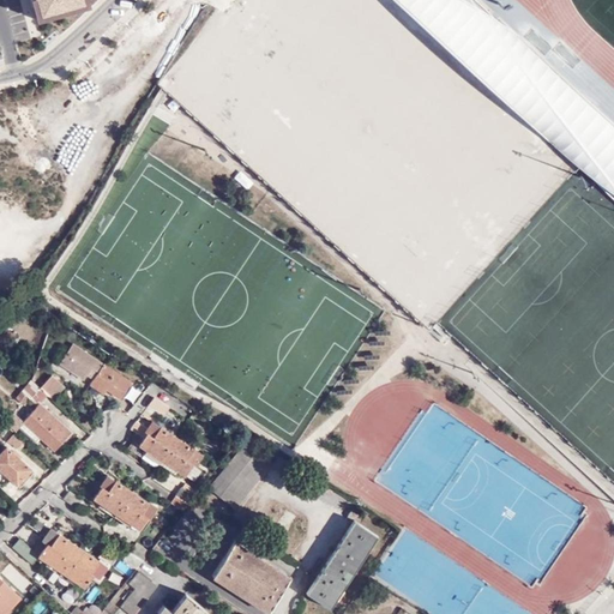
[(31,0),(36,17),(55,12),(58,17),(67,14),(64,0),(70,0),(73,10),(88,6),(85,0),(31,0)]
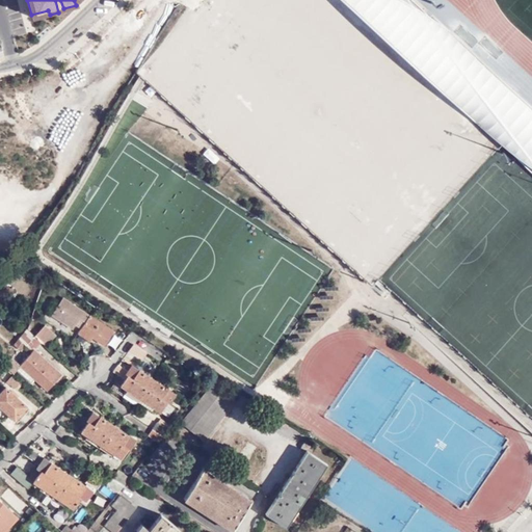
[(531,109),(409,0),(338,0),(531,174),(531,109)]
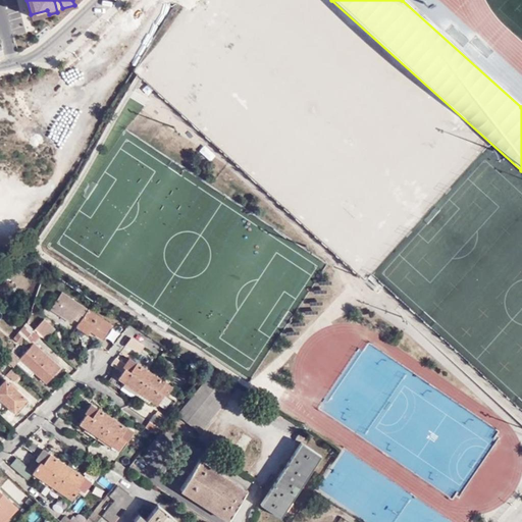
[(15,284),(4,278),(1,283),(11,291),(15,284)]
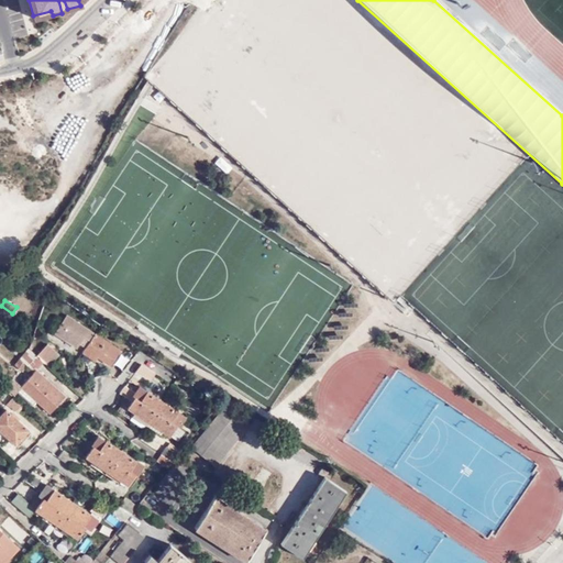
[(90,341),(96,334),(67,315),(55,332),(77,348),(81,343),(85,337),(90,341)]
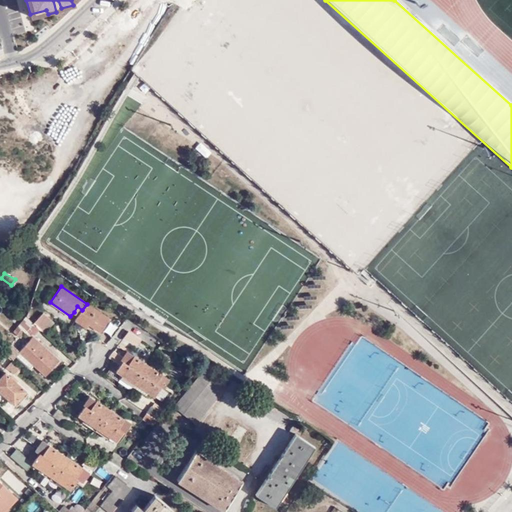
[(78,315),(75,319),(86,327),(89,324),(99,332),(109,319),(92,308),(87,304),(82,310),(78,315)]
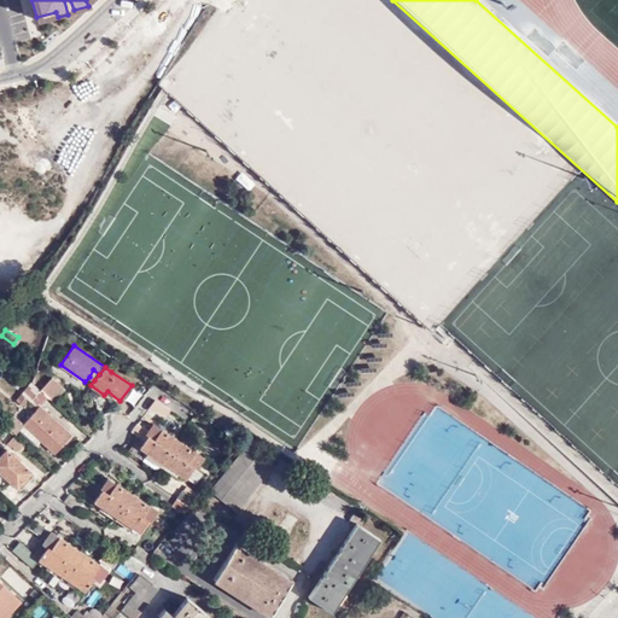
[(40,372),(35,369),(30,382),(33,384),(40,390),(47,383),(39,375),(40,372)]
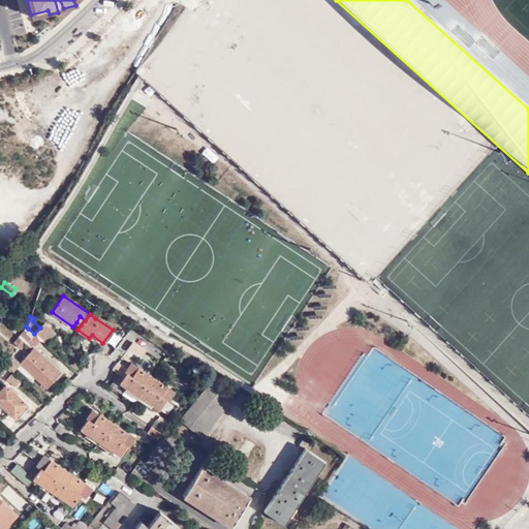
[(76,322),(81,325),(85,320),(80,316),(76,322)]
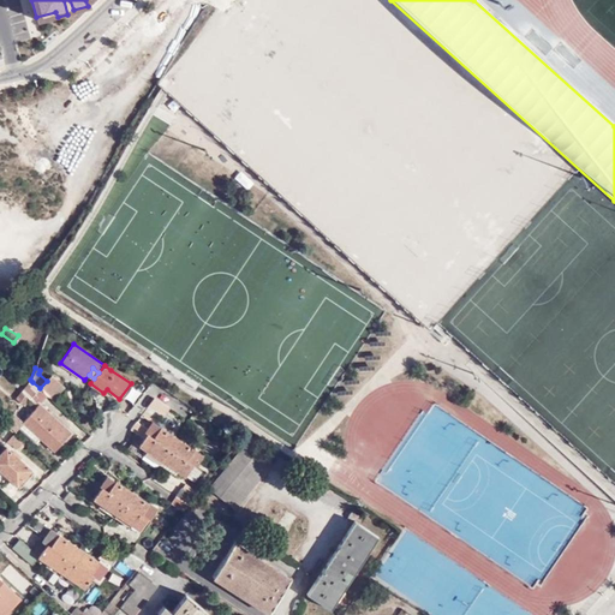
[(51,375),(47,381),(40,388),(48,395),(60,383),(51,375)]
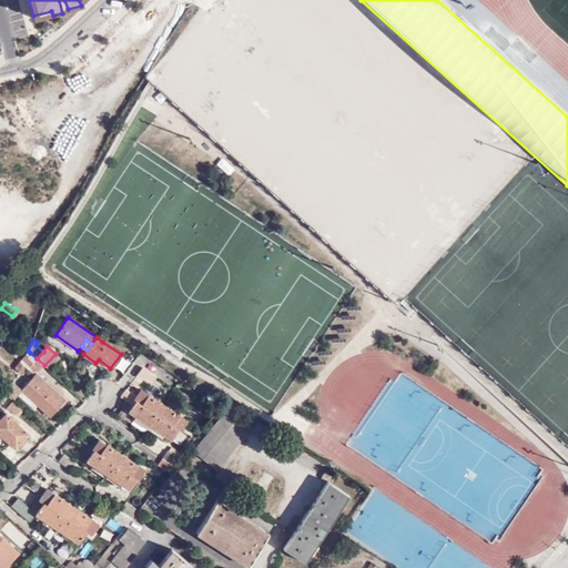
[(44,365),(37,358),(30,353),(21,363),(19,362),(13,368),(21,375),(27,367),(31,373),(36,368),(39,372),(44,365)]
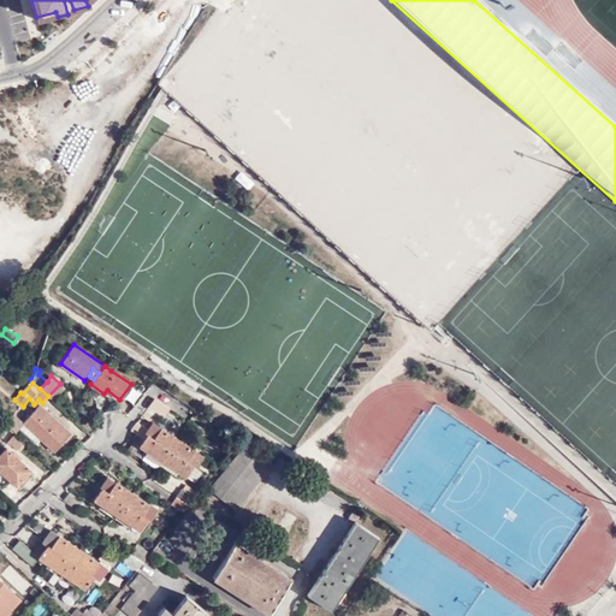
[(170,409),(154,398),(147,408),(166,414),(170,409)]
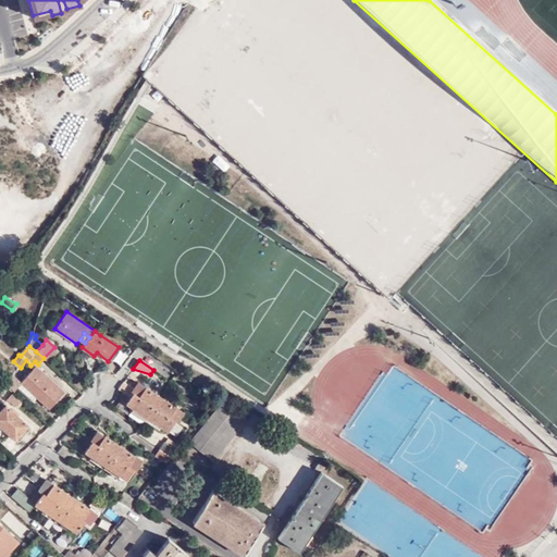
[(64,391),(36,366),(16,387),(32,400),(36,396),(49,408),(64,391)]
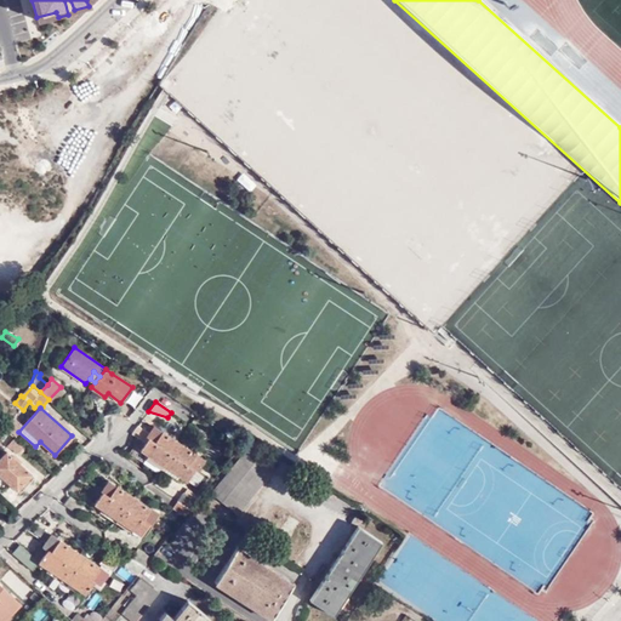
[(5,429),(16,436),(22,427),(11,420),(5,429)]
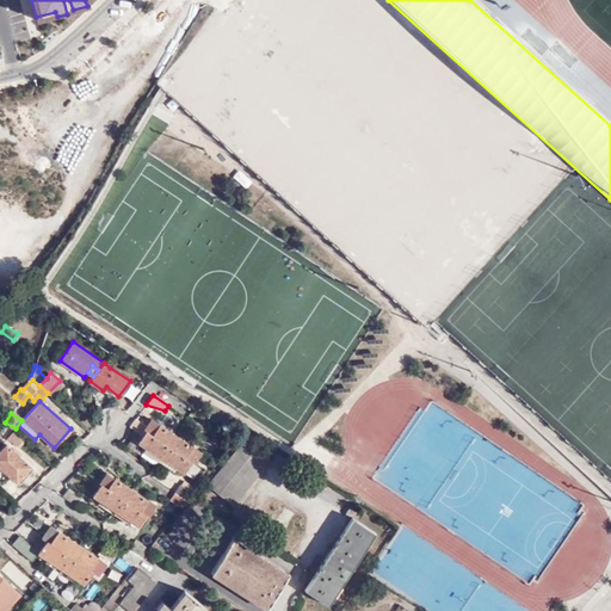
[(144,432),(140,438),(137,442),(134,440),(129,446),(148,460),(153,454),(183,474),(199,450),(152,418),(143,430),(144,432)]
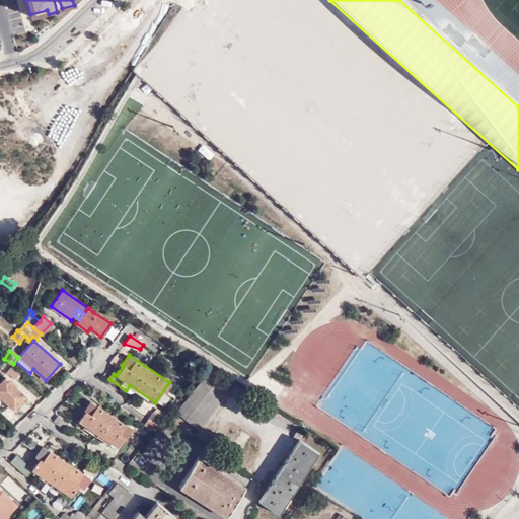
[(113,359),(109,366),(119,372),(123,367),(122,365),(113,359)]
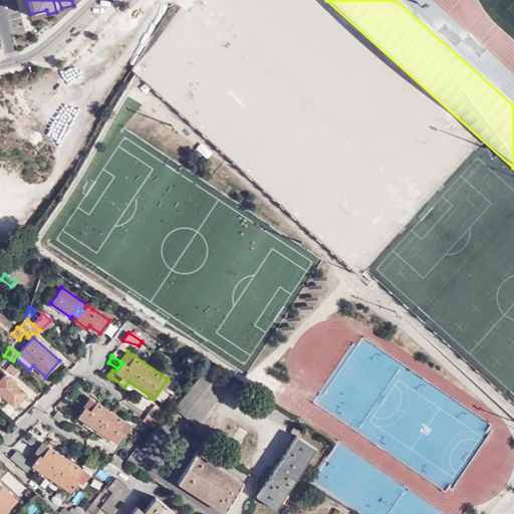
[(6,367),(14,375),(19,369),(14,365),(10,362),(6,367)]
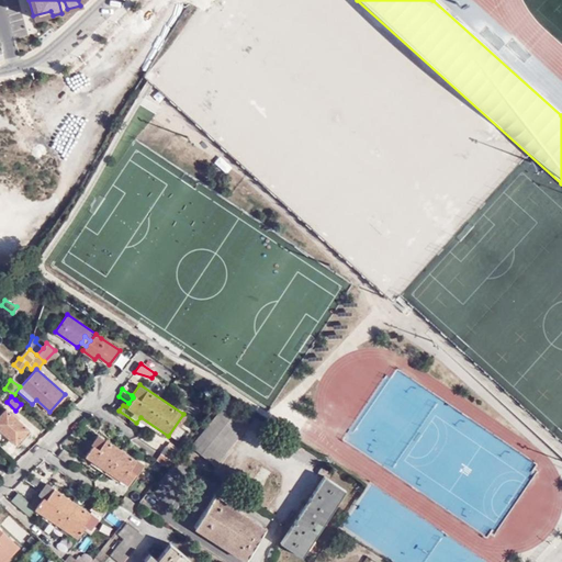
[(235,413),(223,406),(190,447),(213,465),(246,427),(233,415),(235,413)]
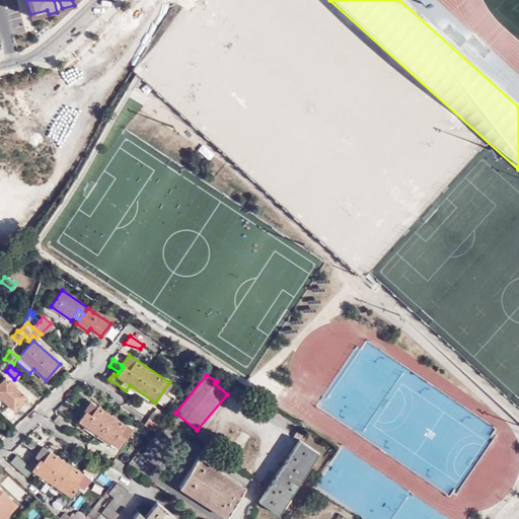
[(0,382),(0,396),(13,409),(19,401),(22,404),(28,397),(5,377),(0,382)]
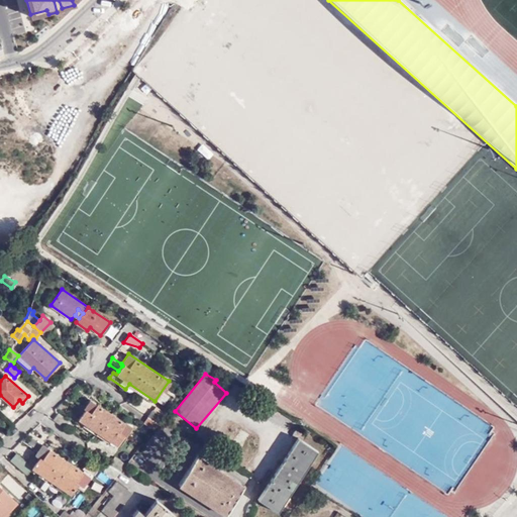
[(13,407),(16,410),(22,403),(19,400),(13,407)]
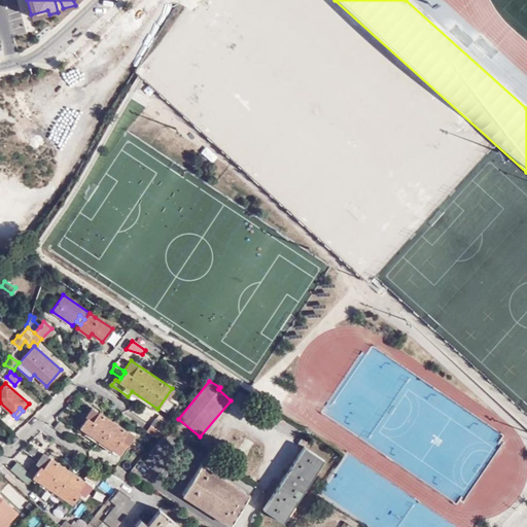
[(134,434),(91,408),(86,413),(89,415),(79,427),(118,453),(127,441),(129,443),(134,434)]
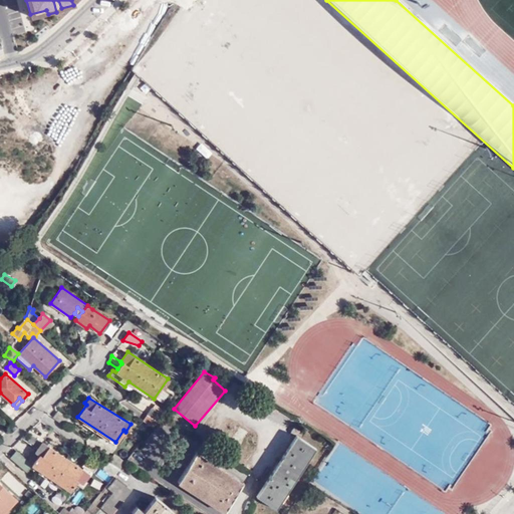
[(153,427),(162,415),(152,408),(143,420),(153,427)]
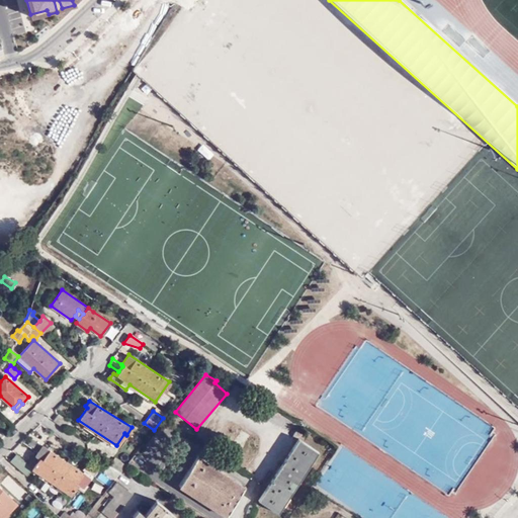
[(70,422),(58,414),(53,421),(64,429),(70,422)]
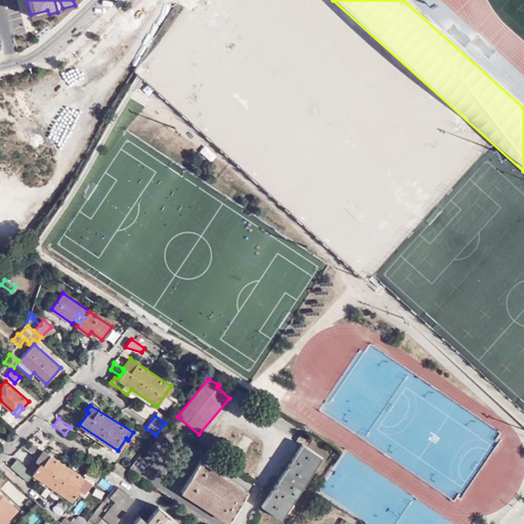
[(321,457),(302,444),(260,506),(281,520),(321,457)]
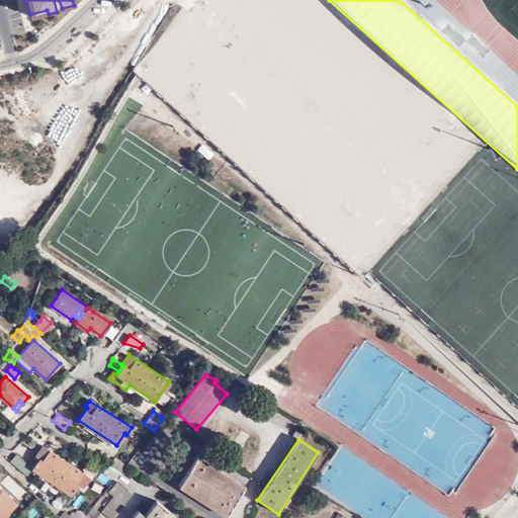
[(40,455),(31,467),(16,454),(10,461),(26,475),(30,469),(70,495),(78,485),(82,488),(91,477),(42,445),(37,453),(40,455)]
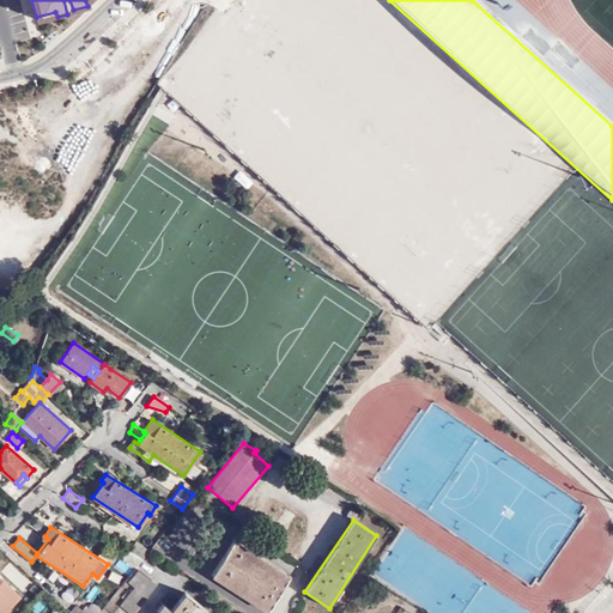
[(17,536),(31,545),(37,535),(23,527),(17,536)]
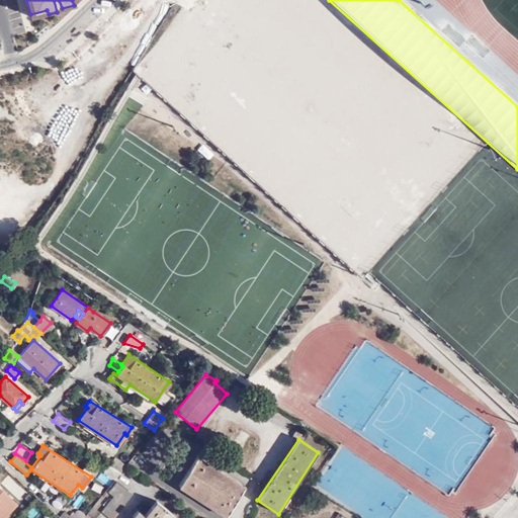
[(178,487),(227,517),(245,487),(196,456),(178,487)]
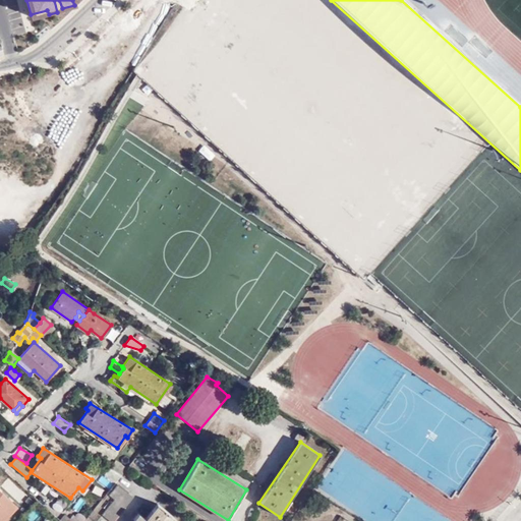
[(102,474),(97,479),(107,488),(112,483),(102,474)]
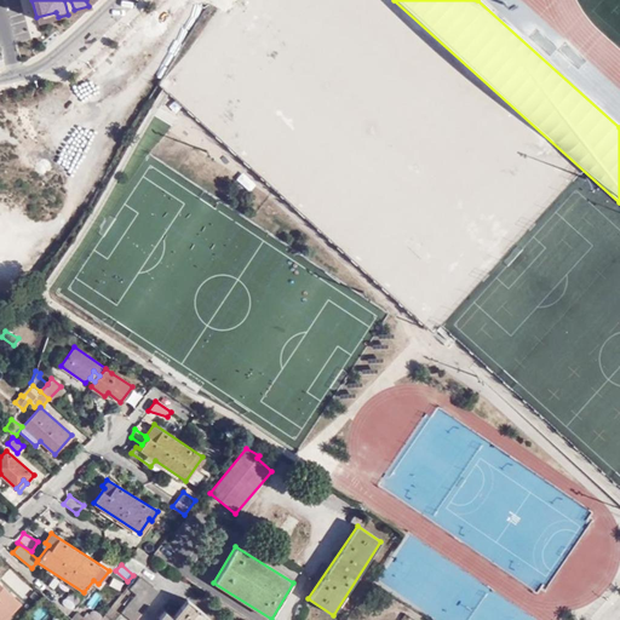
[(7,569),(1,579),(23,595),(30,585),(7,569)]
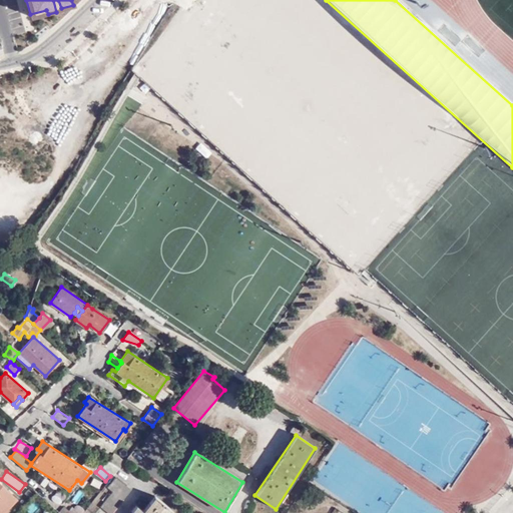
[(111,512),(131,490),(115,477),(107,488),(112,491),(100,506),(108,512),(111,512)]
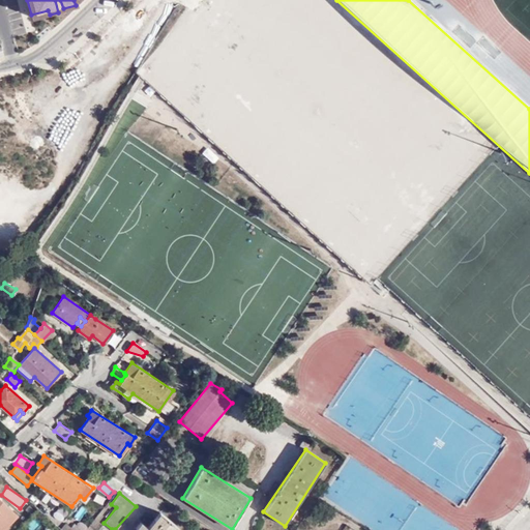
[(0,529),(4,529),(18,518),(0,499),(0,529)]
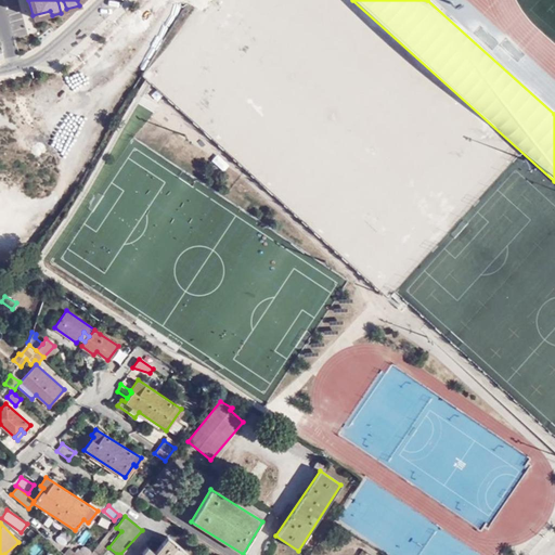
[(184,554),(188,552),(168,537),(155,552),(147,546),(142,554),(143,554),(184,554)]
